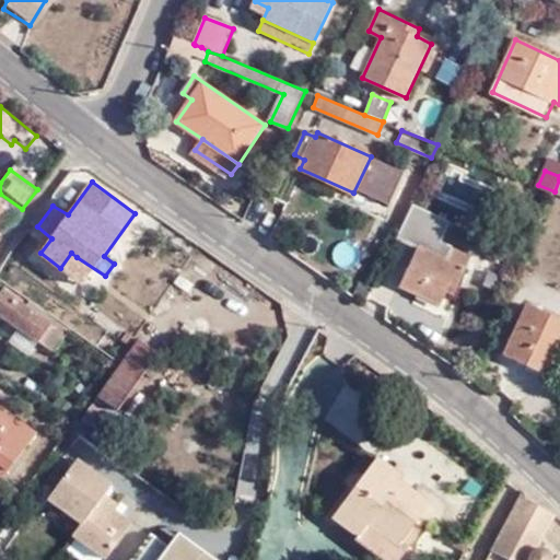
[(453,220),(416,202),(399,235),(420,245),(401,283),(442,303),(448,290),(453,292),(470,256),(444,242),(453,220)]
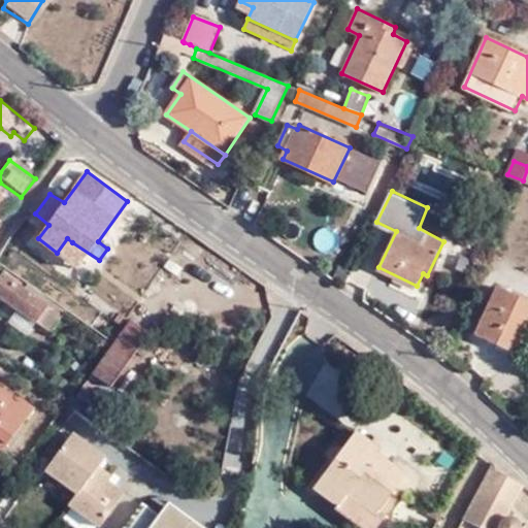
[(0,212),(1,212),(6,217),(15,204),(0,192),(0,212)]
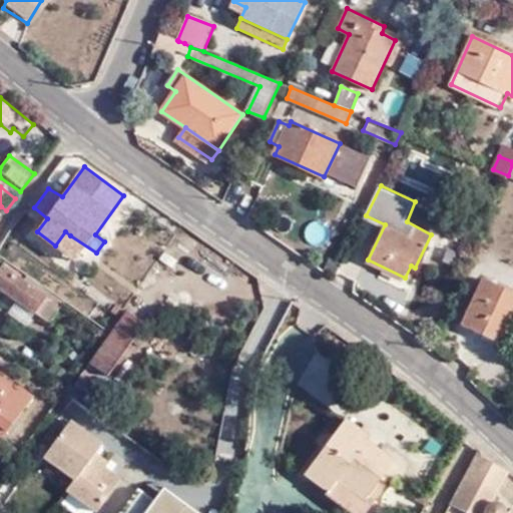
[(152,221),(125,260),(141,272),(168,232),(152,221)]
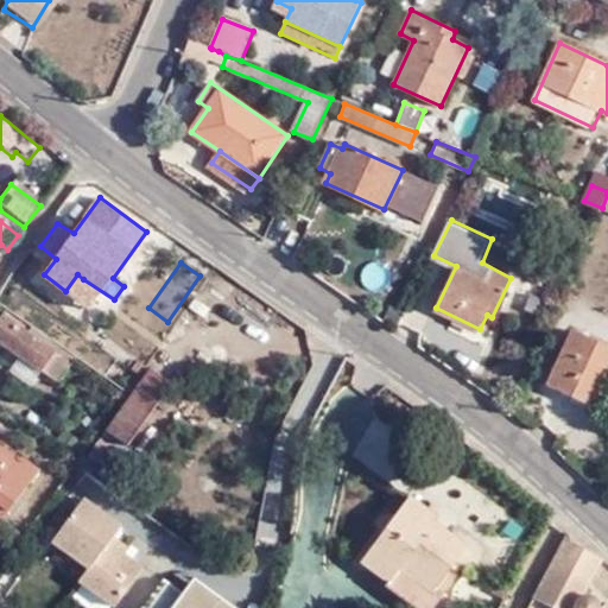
[(73,295),(83,279),(77,274),(65,291),(73,295)]
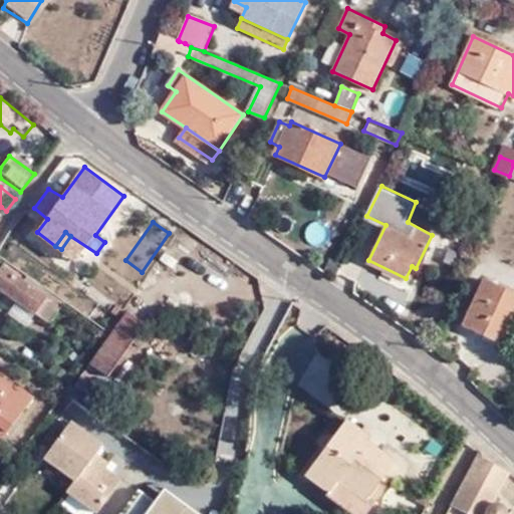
[(29,274),(7,258),(2,265),(24,280),(29,274)]
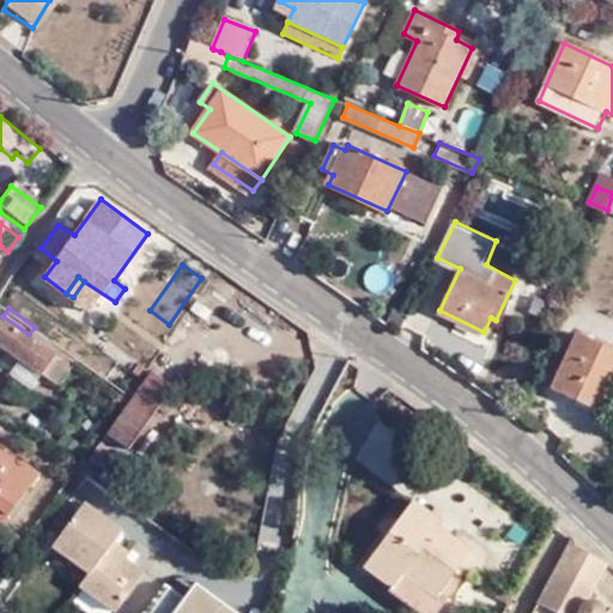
[(79,358),(35,327),(29,334),(2,316),(0,319),(0,343),(41,372),(43,370),(60,383),(79,358)]
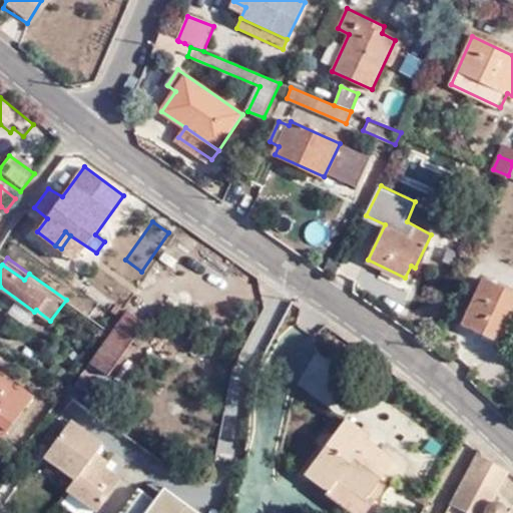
[(499,340),(512,307),(512,290),(485,277),(463,324),(499,340)]
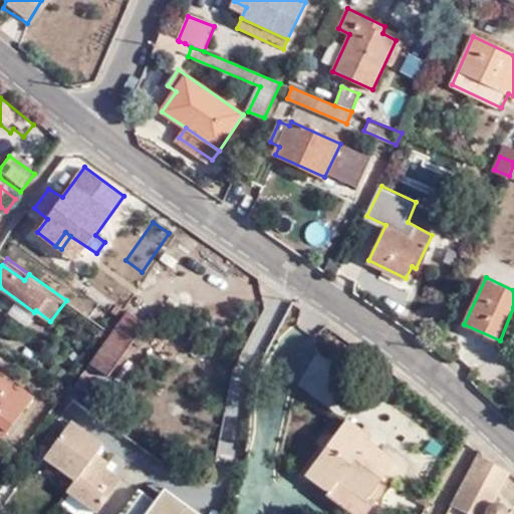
[(90,361),(109,374),(146,321),(127,309),(90,361)]
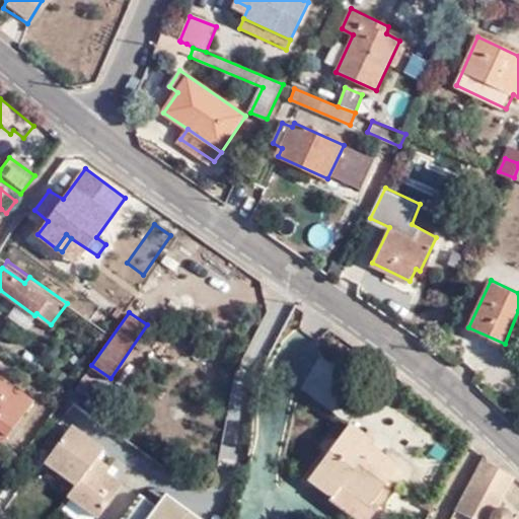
[(110,378),(91,365),(76,387),(95,399),(110,378)]
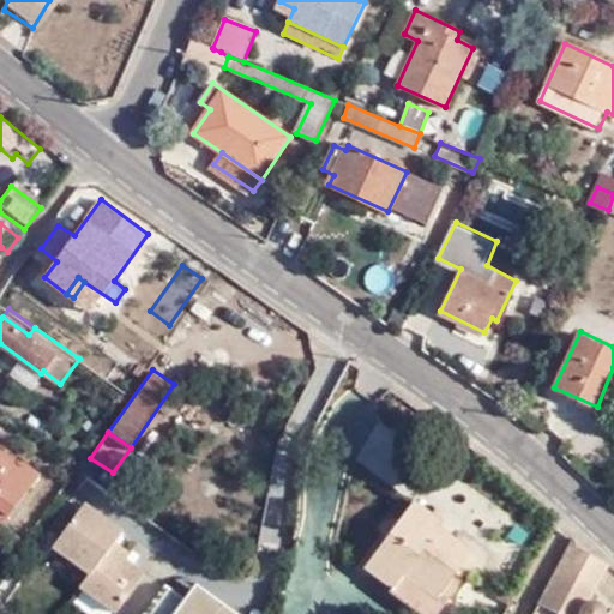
[(0,516),(4,519),(40,473),(0,443),(0,516)]
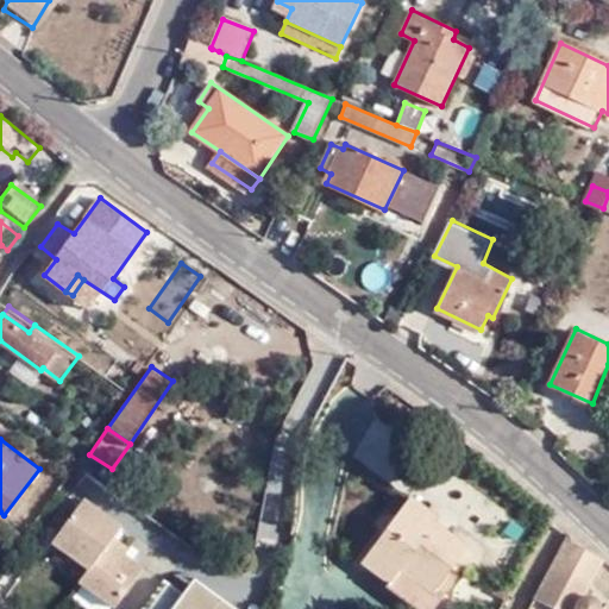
[(77,581),(115,606),(144,566),(118,548),(123,541),(114,537),(123,523),(82,497),(51,539),(88,565),(77,581)]
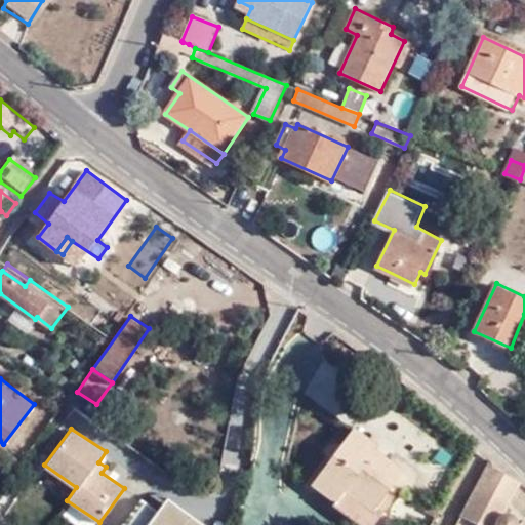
[(361,444),(364,437),(350,429),(340,445),(333,445),(329,448),(328,453),(331,459),(320,484),(347,498),(351,490),(382,506),(393,484),(404,462),(371,445),(369,448),(362,444),(361,444)]
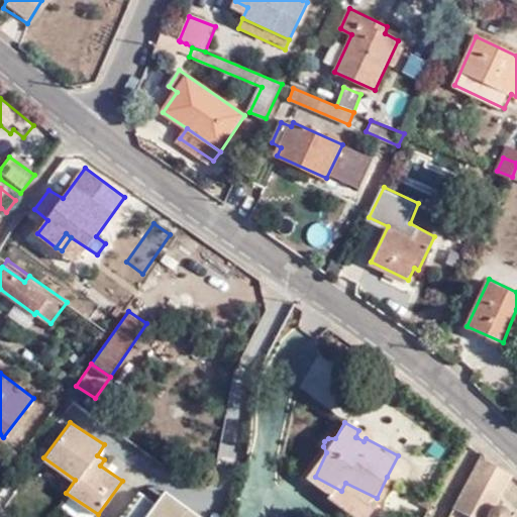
[(367,433),(358,430),(355,437),(356,437),(364,441),(366,438),(367,433)]
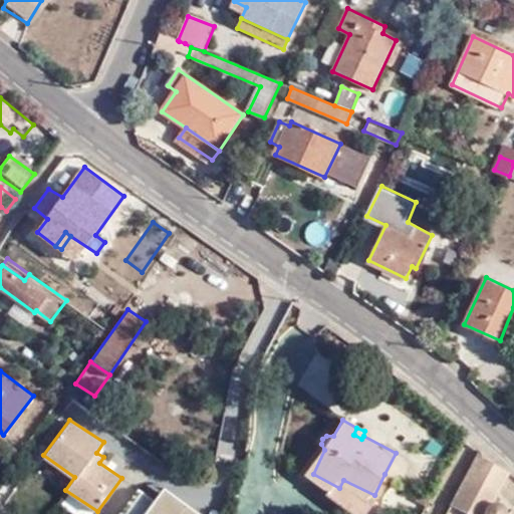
[(449,504),(467,513),(513,513),(513,510),(511,508),(505,513),(503,513),(503,511),(503,508),(502,505),(499,503),(495,501),(490,501),(507,468),(478,450),(449,504)]
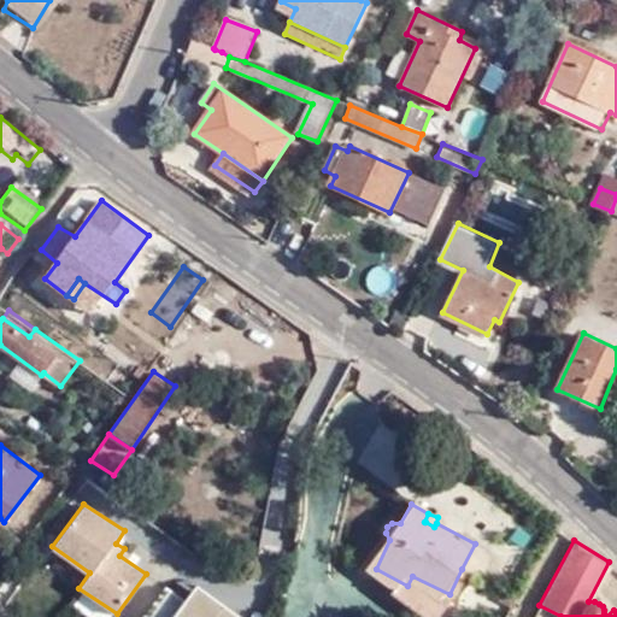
[(412,576),(407,586),(405,591),(447,613),(468,573),(462,569),(450,594),(412,576)]
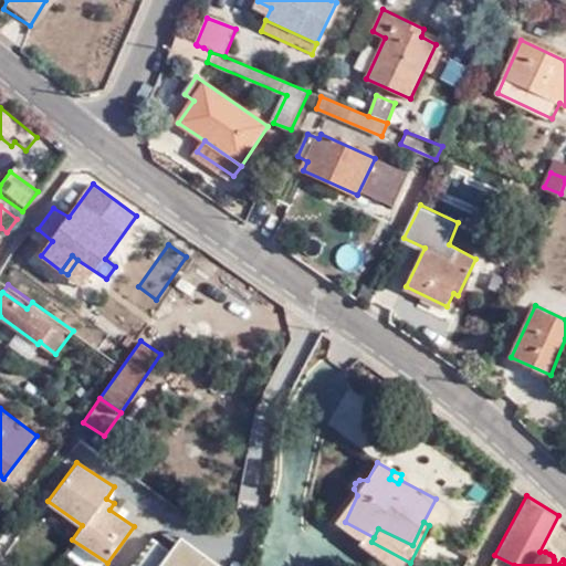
[(226,565),(227,565),(180,536),(173,548),(152,535),(132,565),(226,565)]
